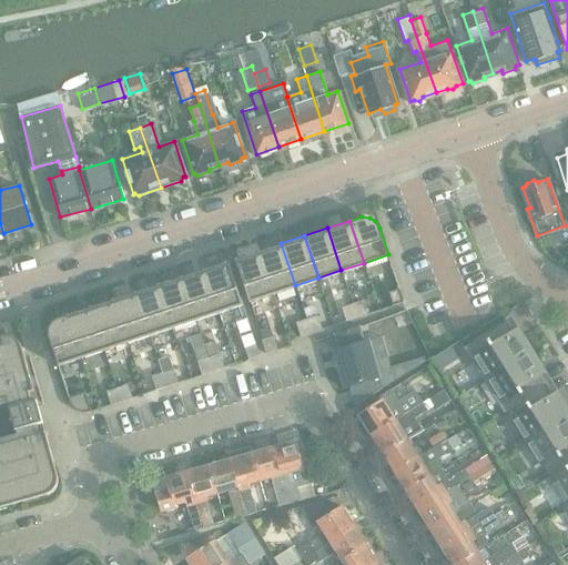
[(281,243),(259,251),(273,293),(295,285),(281,243)]
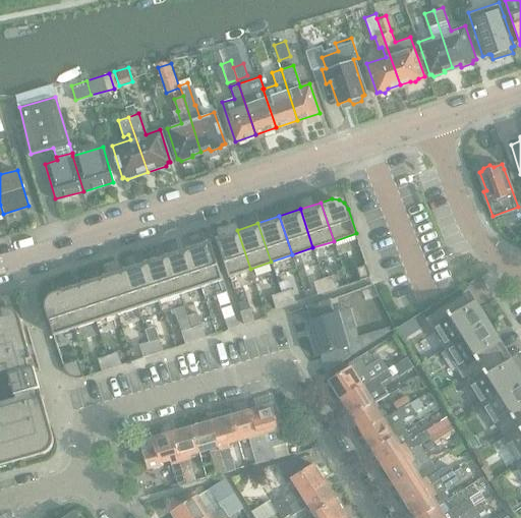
[(250,269),(237,230),(216,237),(228,276),(250,269)]
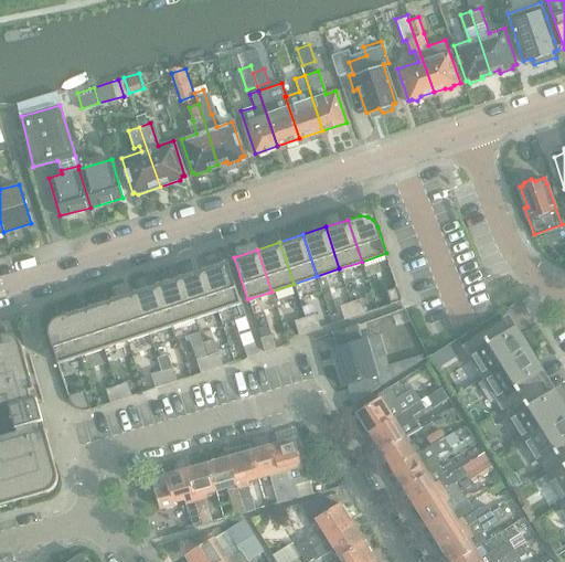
[(227,260),(202,267),(216,309),(241,301),(227,260)]
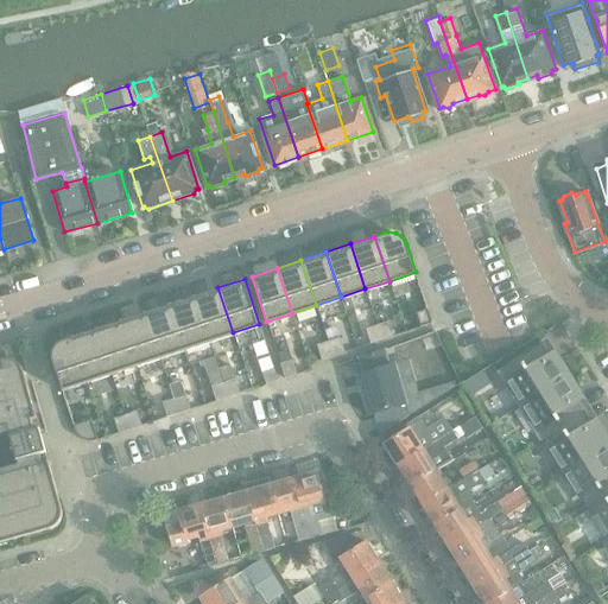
[(217,287),(194,296),(208,341),(233,332),(217,287)]
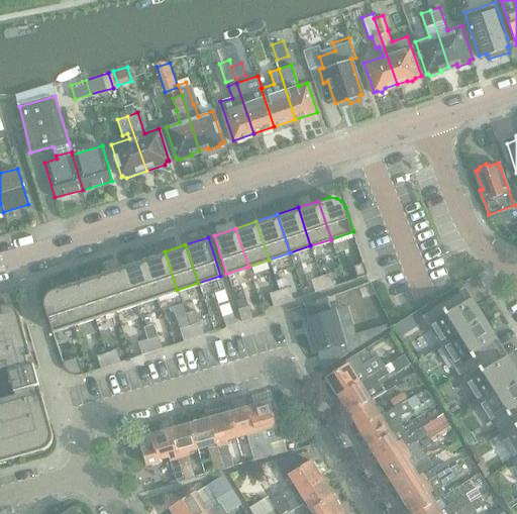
[(165,251),(144,259),(157,297),(177,290),(165,251)]
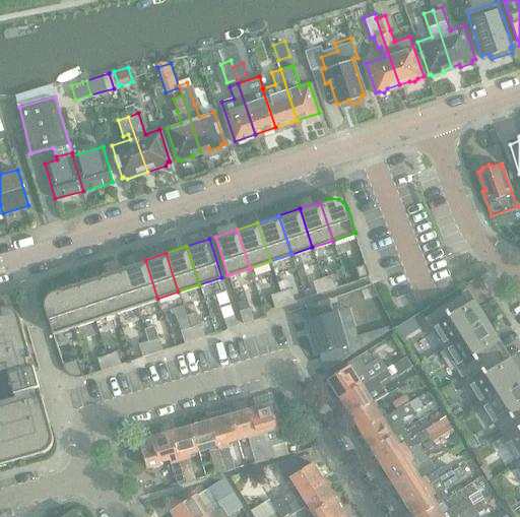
[(145,260),(124,266),(137,305),(157,299),(145,260)]
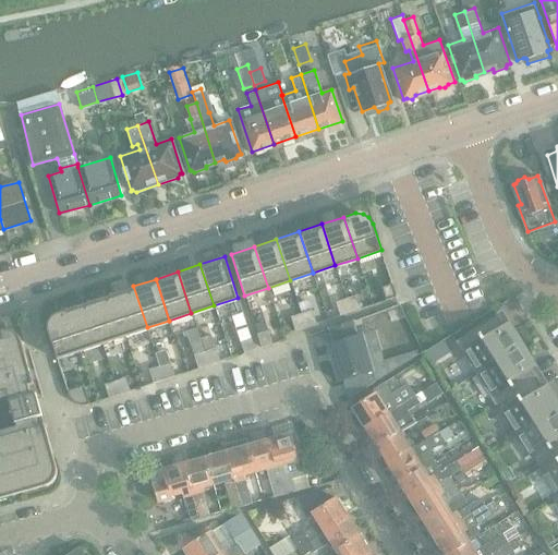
[(391,279),(380,281),(384,298),(396,294),(391,279)]
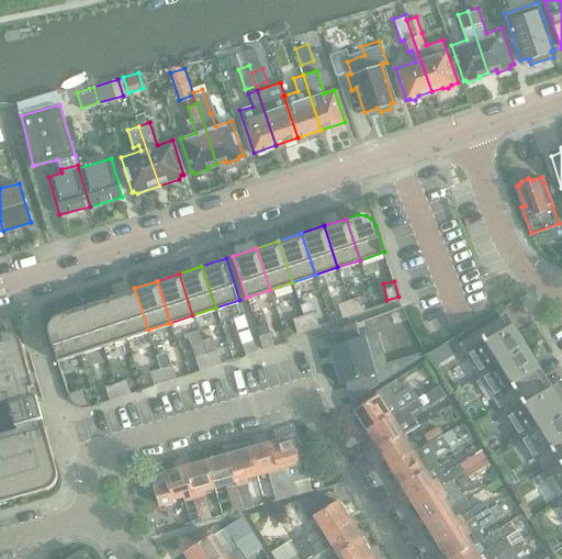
[(134,288),(111,295),(125,337),(148,330),(134,288)]
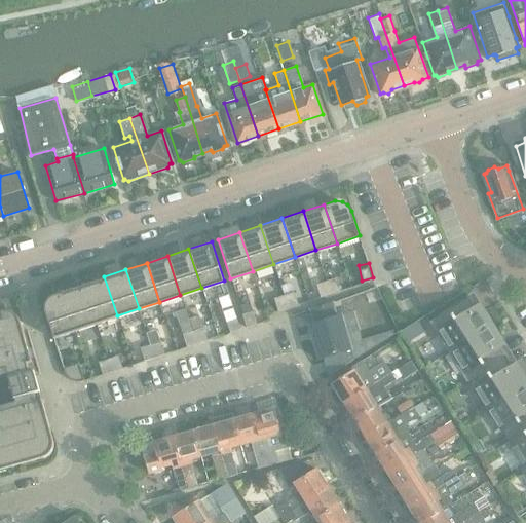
[(104,276),(83,284),(96,323),(117,315),(104,276)]
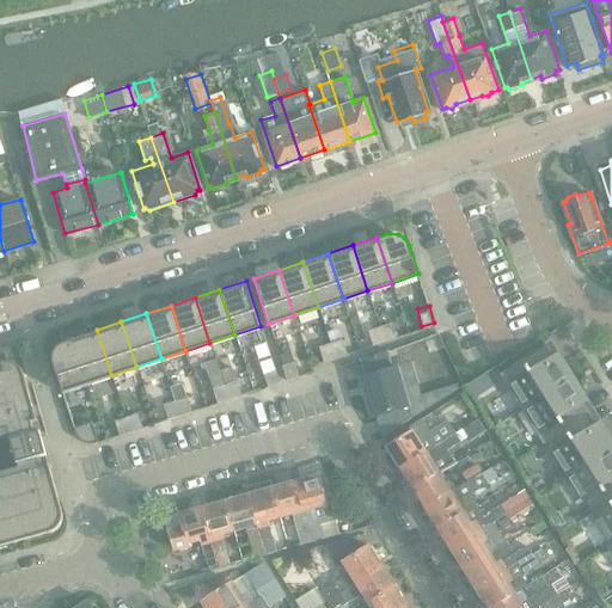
[(391,321),(379,325),(384,339),(396,336),(391,321)]
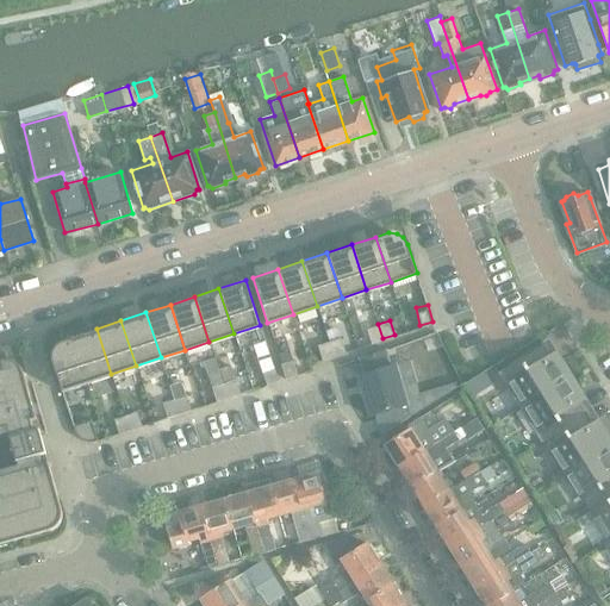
[(383,338),(378,324),(366,328),(371,342),(383,338)]
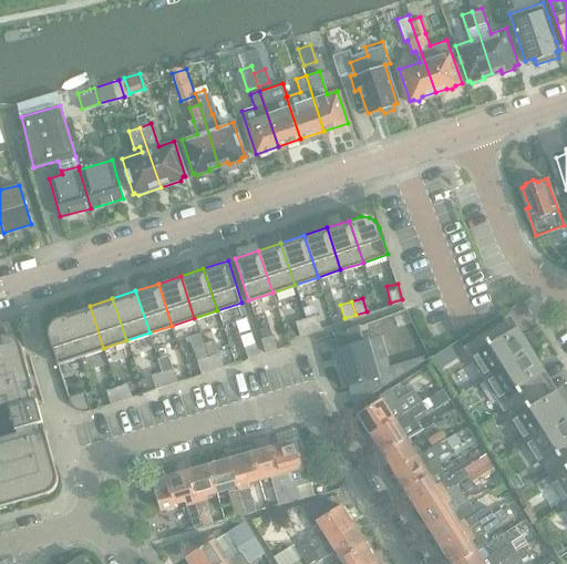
[(90,306),(68,314),(81,356),(103,348),(90,306)]
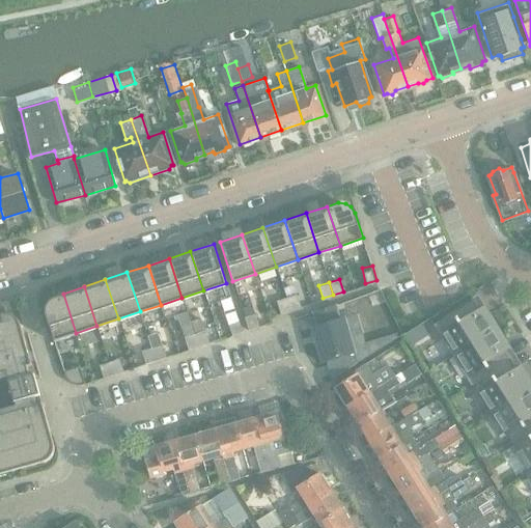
[(296,293),(286,296),(290,309),(300,305),(296,293)]
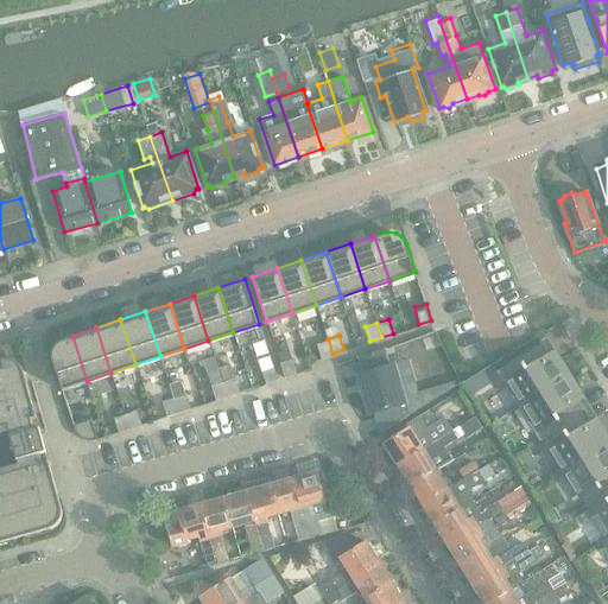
[(87,381),(73,336),(56,342),(52,348),(51,354),(51,360),(62,389),(87,381)]
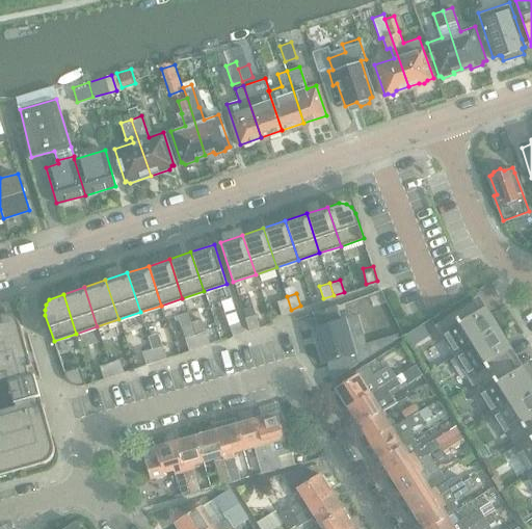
[(291,310),(287,296),(276,300),(281,313),(291,310)]
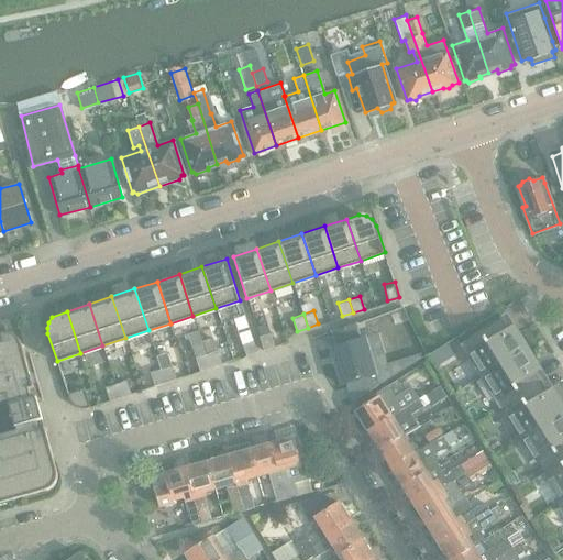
[(486,371),(528,344),(515,324),(510,326),(504,315),(465,339),(486,371)]
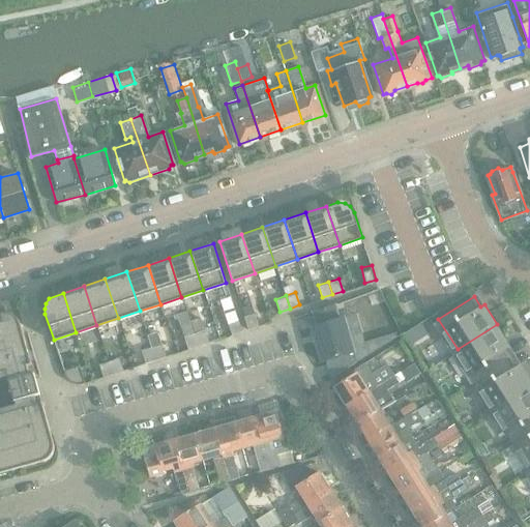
[(317,325),(311,327),(321,361),(325,360),(330,376),(357,359),(344,317),(342,318),(340,318),(334,302),(312,309),(313,312),(313,313),(317,325)]
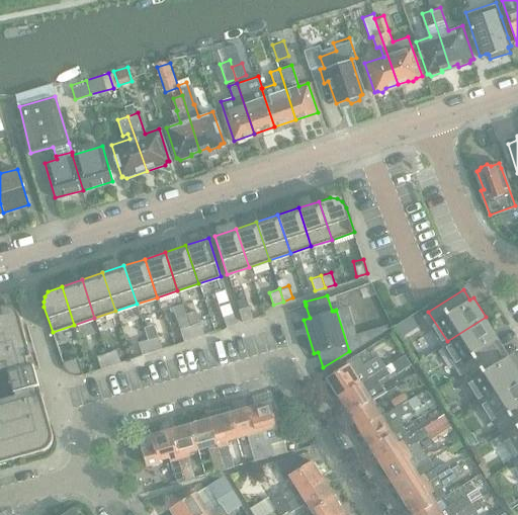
[(0,459),(42,448),(44,448),(45,448),(46,447),(47,447),(48,446),(49,445),(50,445),(51,444),(51,443),(52,442),(52,441),(53,441),(53,440),(54,439),(54,438),(54,437),(54,436),(54,435),(54,434),(54,433),(54,432),(54,431),(54,430),(54,429),(20,313),(20,312),(19,311),(19,310),(18,309),(18,308),(17,308),(17,307),(16,306),(15,306),(15,305),(14,304),(13,304),(12,304),(11,303),(10,303),(9,303),(8,303),(7,303),(6,303),(5,303),(4,303),(3,303),(0,303),(0,459)]
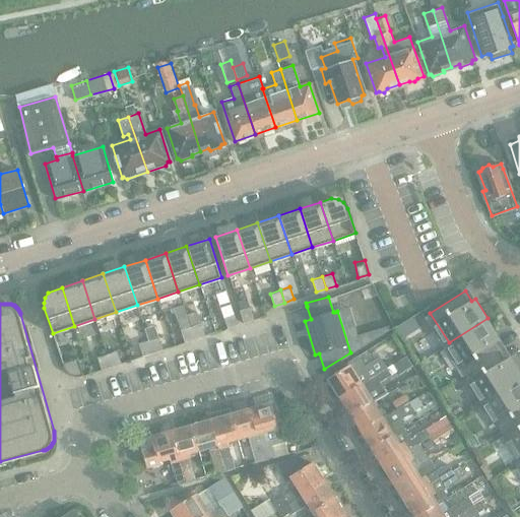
[(239,309),(243,322),(253,318),(249,306),(239,309)]
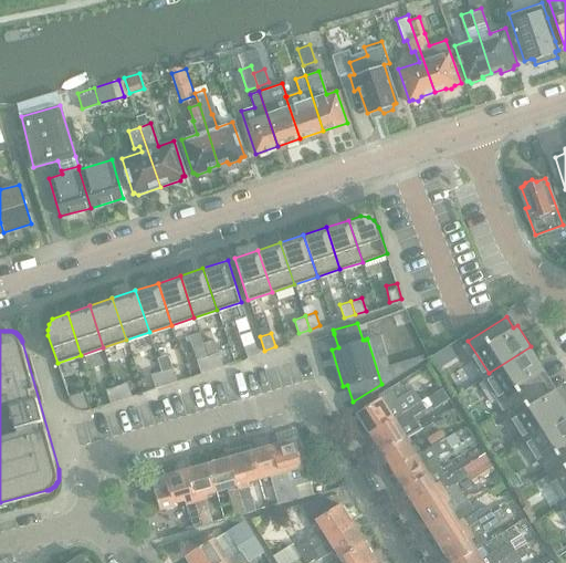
[(247,356),(258,353),(253,339),(243,343),(247,356)]
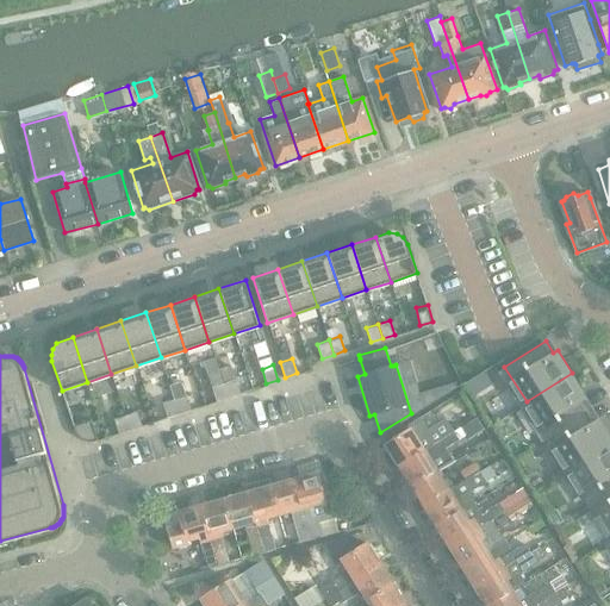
[(572,373),(527,401),(547,435),(589,410),(582,398),(586,395),(572,373)]
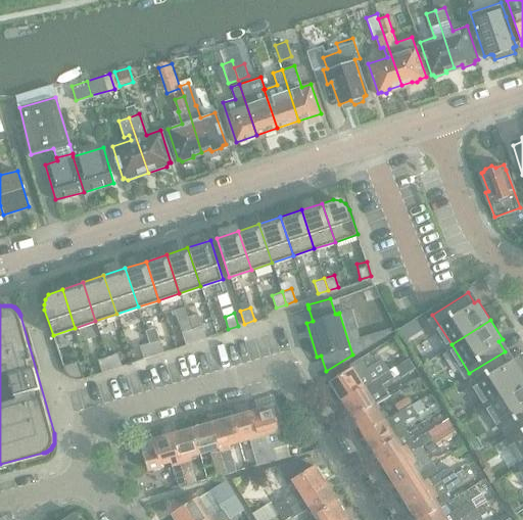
[(201,324),(191,327),(195,339),(205,336),(201,324)]
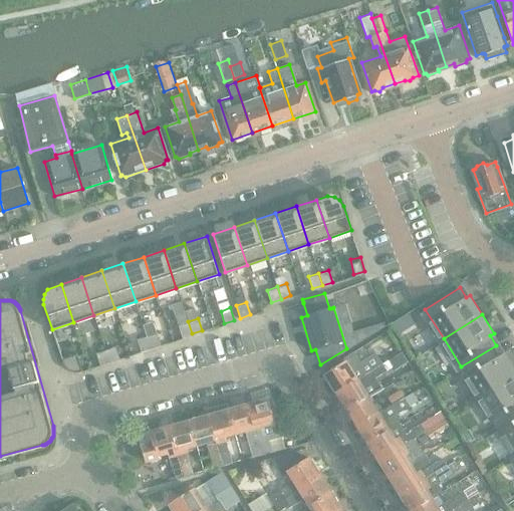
[(192,333),(188,321),(178,324),(182,337),(192,333)]
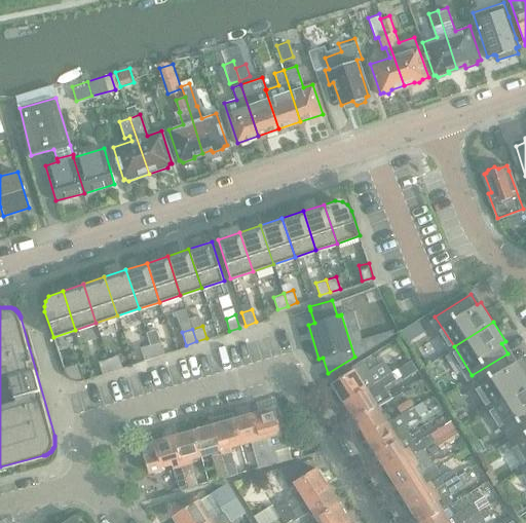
[(160,340),(150,343),(154,356),(164,352),(160,340)]
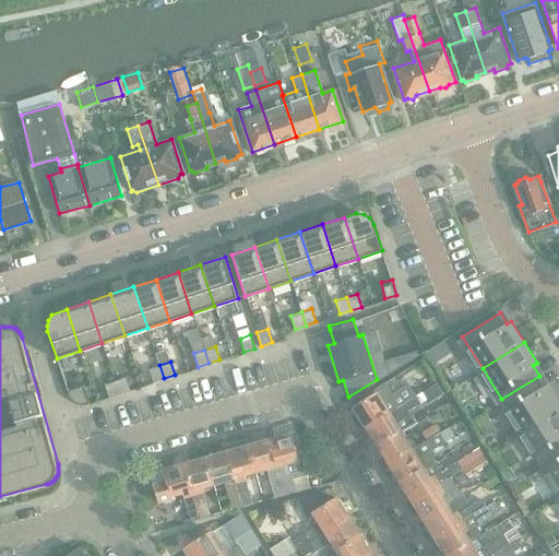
[(164,378),(159,365),(149,368),(153,381),(164,378)]
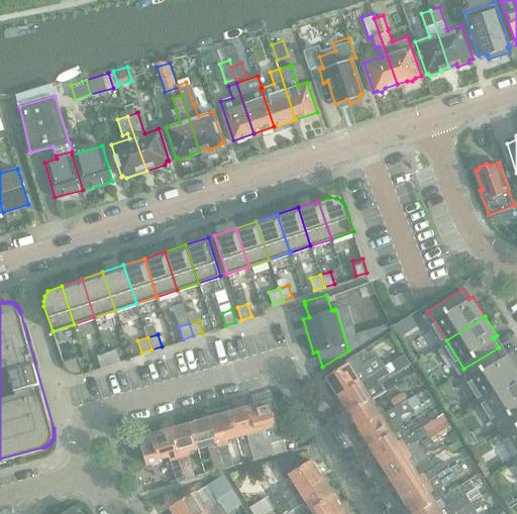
[(116,347),(106,350),(110,364),(120,360),(116,347)]
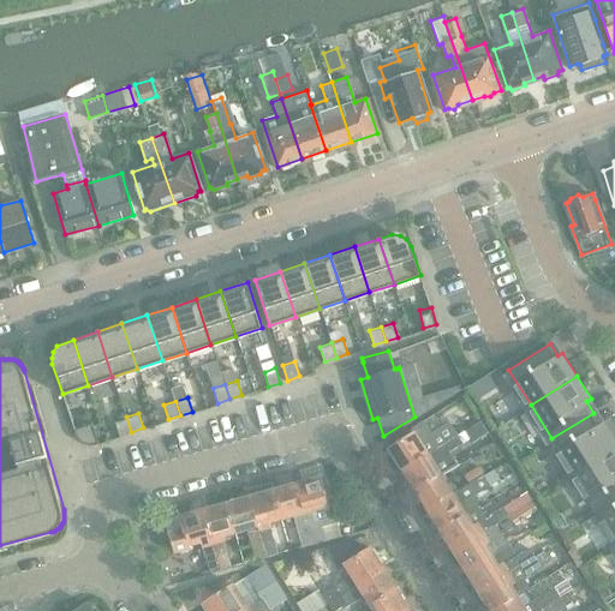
[(573,473),(614,447),(614,438),(604,421),(601,424),(593,413),(551,438),(573,473)]
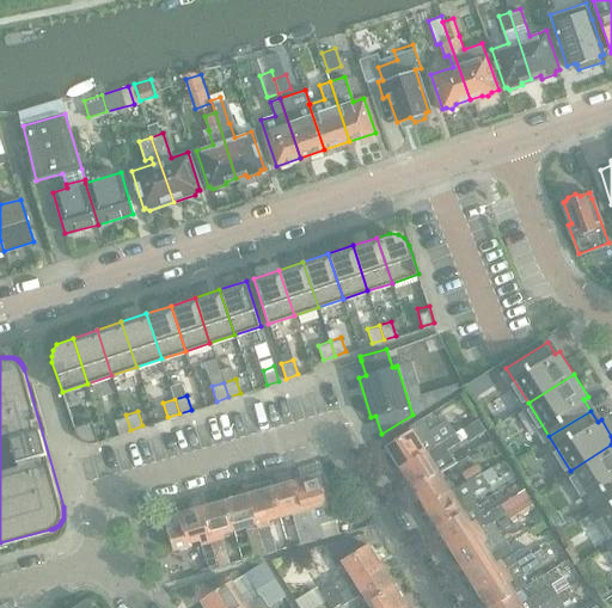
[(130,430),(126,415),(114,419),(118,434),(130,430)]
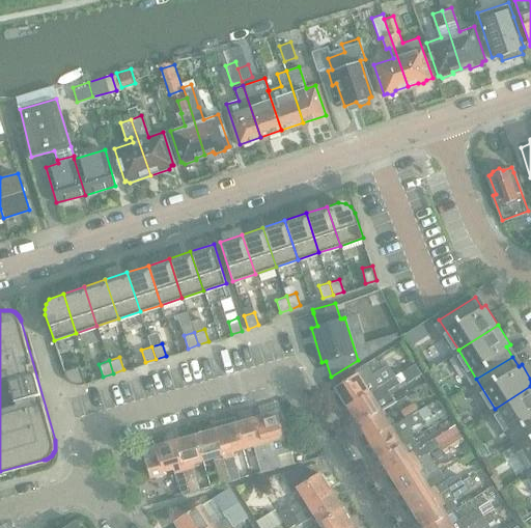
[(335,387),(346,405),(395,374),(388,363),(373,372),(367,362),(355,369),(357,372),(335,387)]
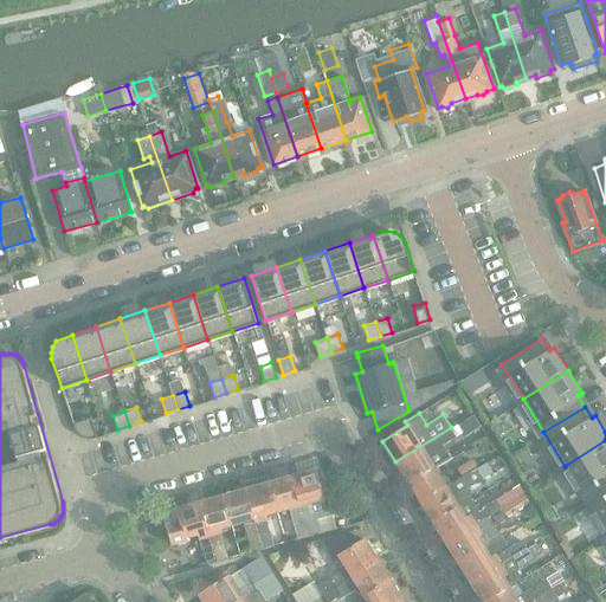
[(472,413),(458,422),(465,434),(481,425),(472,413)]
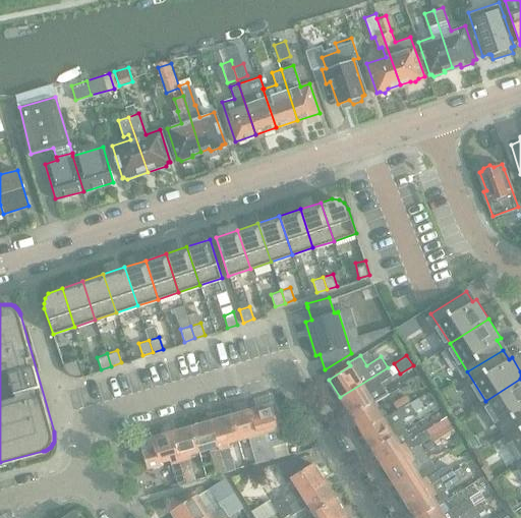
[(77,357),(62,362),(64,367),(67,372),(73,376),(83,376),(77,357)]
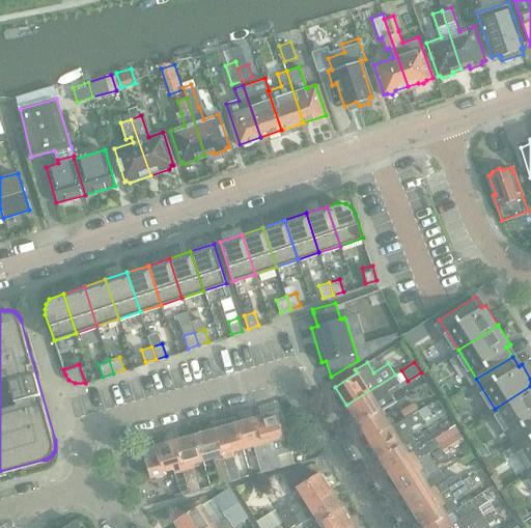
[(346,405),(358,422),(381,408),(393,399),(387,388),(399,381),(395,374),(346,405)]
